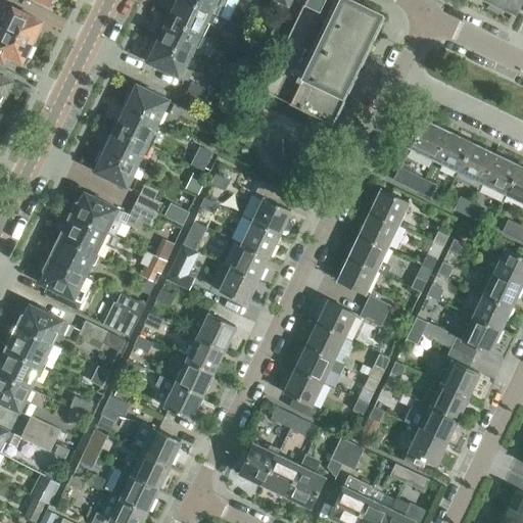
[(209,12),(184,0),(173,0),(165,17),(199,34),(205,20),(247,41),(243,50),(262,59),(270,42),(209,12)]
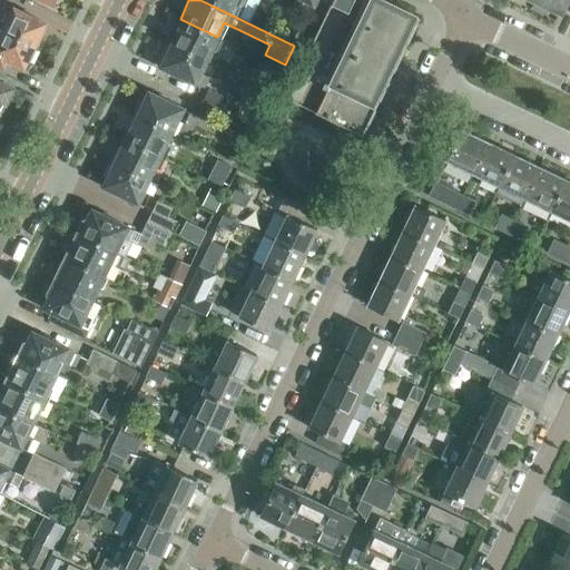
[(200,0),(228,13),(235,1),(242,5),(243,0),(200,0)]
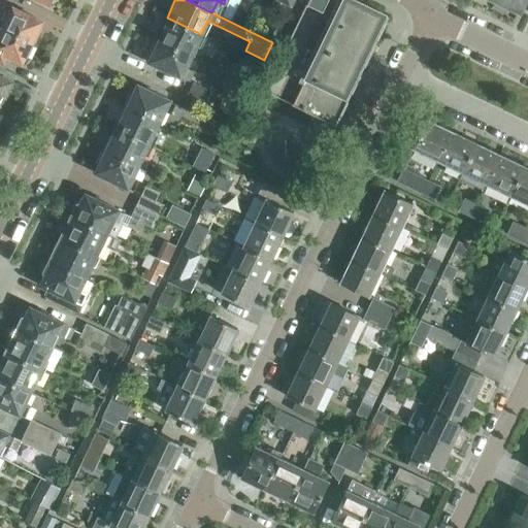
[(388,15),(376,10),(355,0),(307,0),(264,91),(335,125),(388,15)]
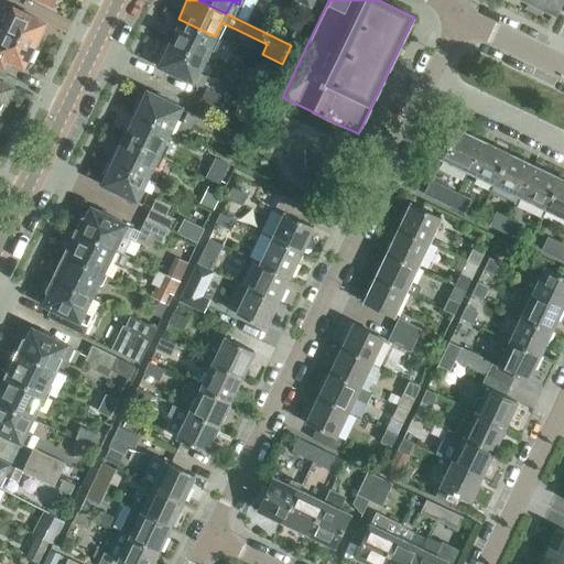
[(522,0),(549,12),(554,0),(522,0)]
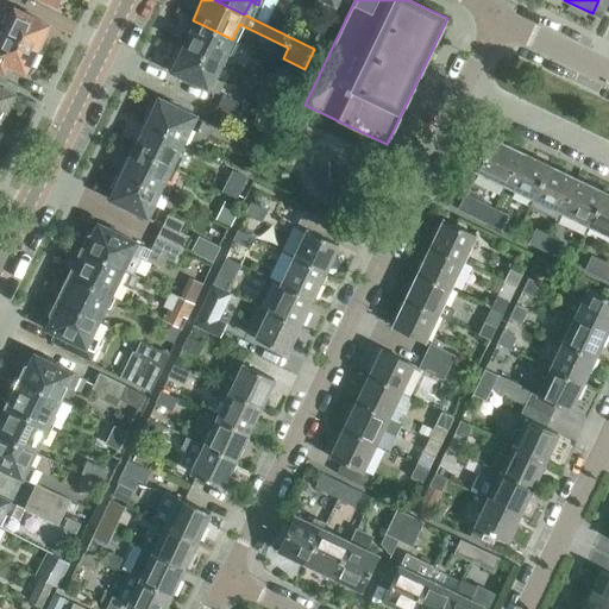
[(8,20),(2,32),(39,50),(46,35),(44,33),(49,25),(8,6),(4,18),(8,20)]
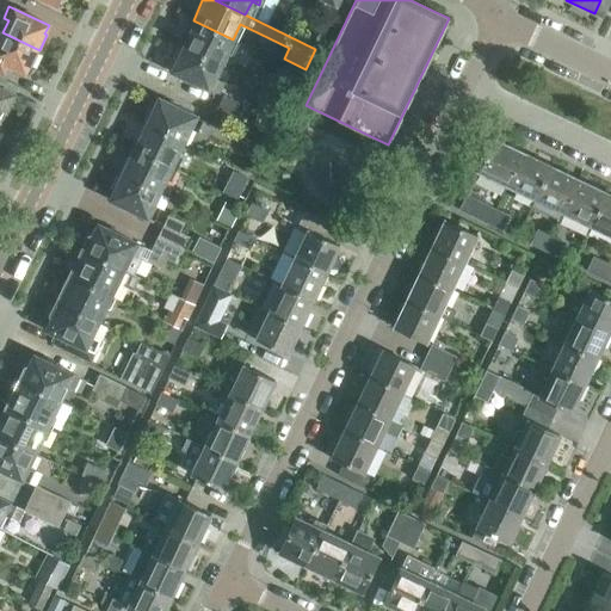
[(193,20),(181,45),(221,65),(233,39),(193,20)]
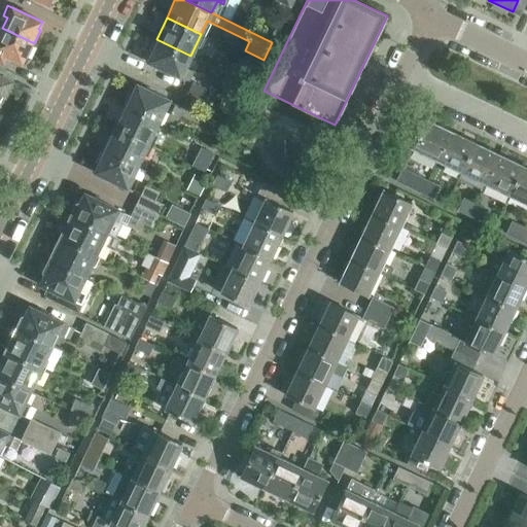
[(34,43),(2,28),(0,32),(0,53),(22,64),(25,57),(28,58),(34,43)]
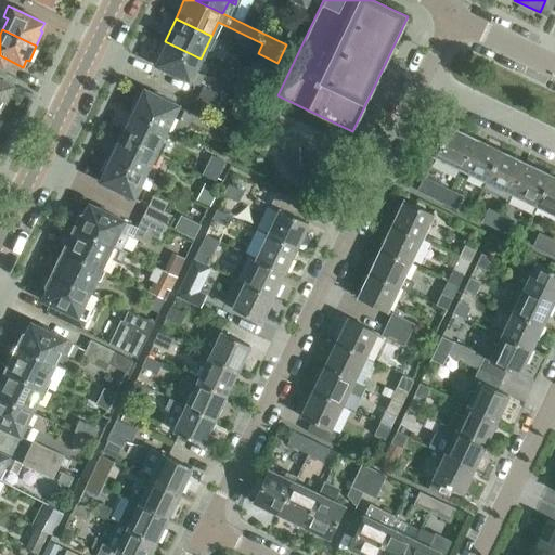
[(201,59),(165,41),(157,55),(160,57),(156,65),(199,86),(204,75),(195,71),(201,59)]
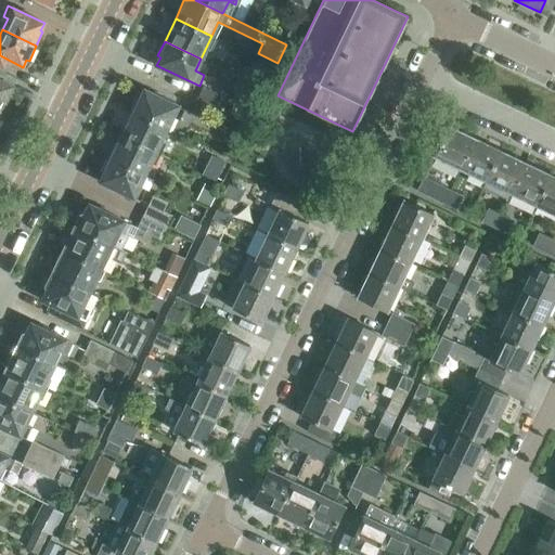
[(246,79),(260,87),(266,76),(252,68),(246,79)]
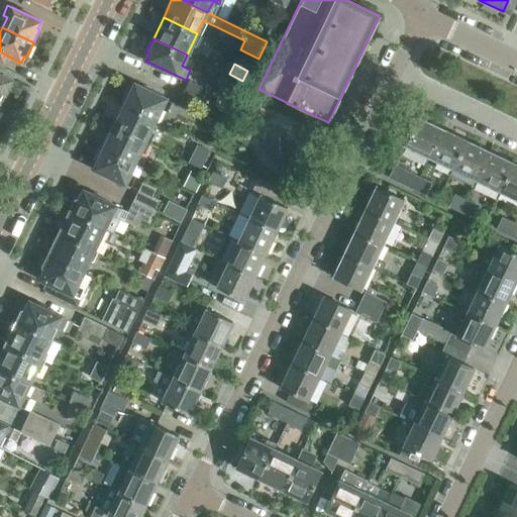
[(0,100),(4,103),(10,90),(7,89),(11,81),(0,74),(0,100)]
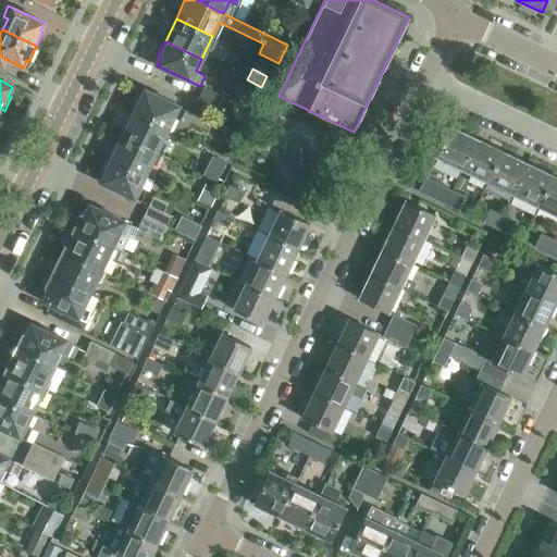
[(198,99),(245,121),(250,109),(203,87),(198,99)]
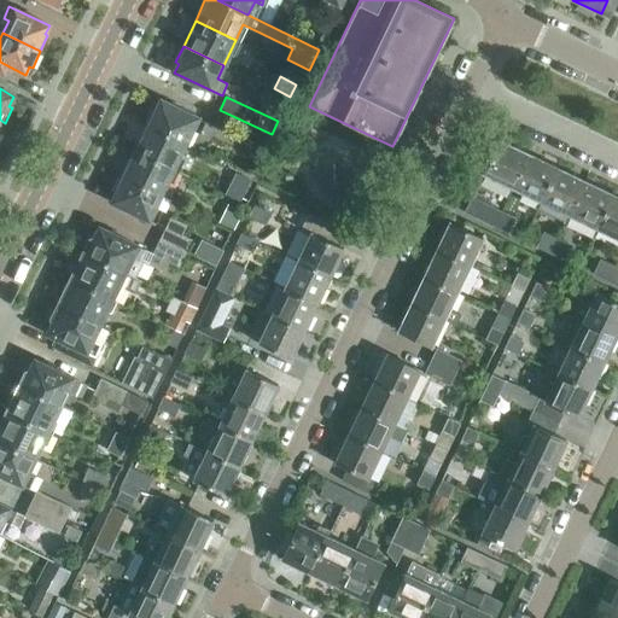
[(153,109),(145,124),(186,144),(192,130),(199,134),(205,122),(161,100),(156,110),(153,109)]
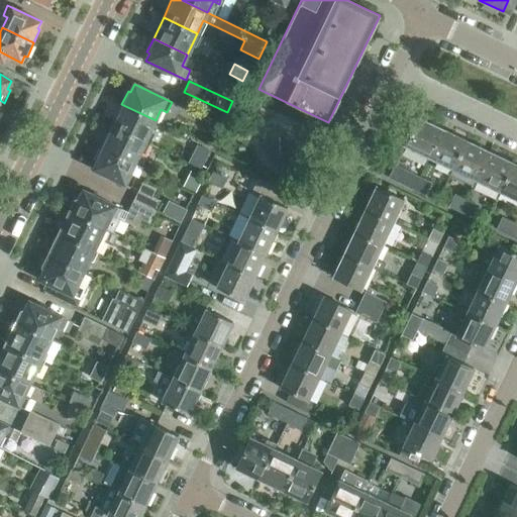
[(181,104),(193,110),(196,102),(184,97),(181,104)]
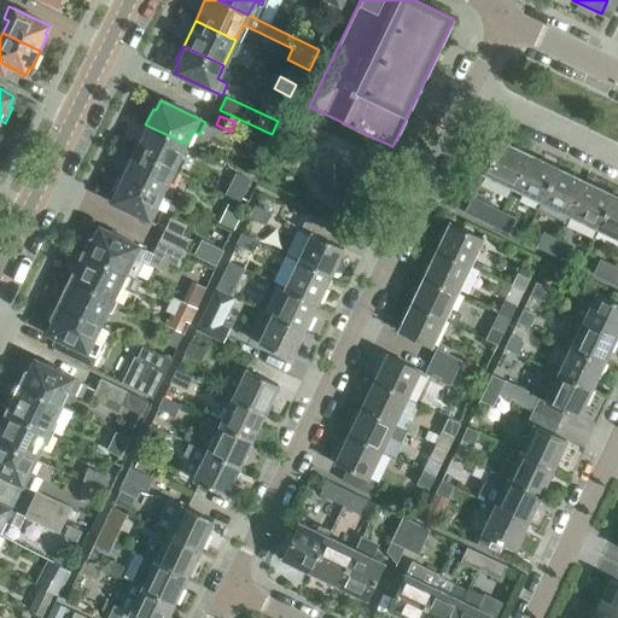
[(145,124),(133,150),(174,169),(186,144),(145,124)]
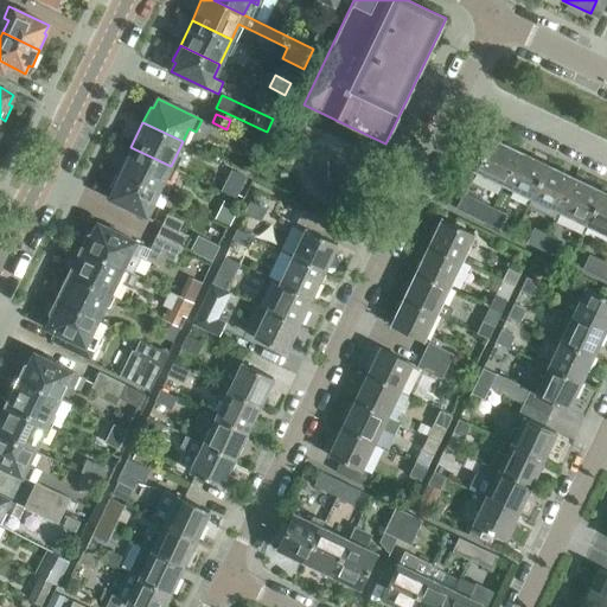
[(475,171),(503,185),(519,152),(491,139),(475,171)]
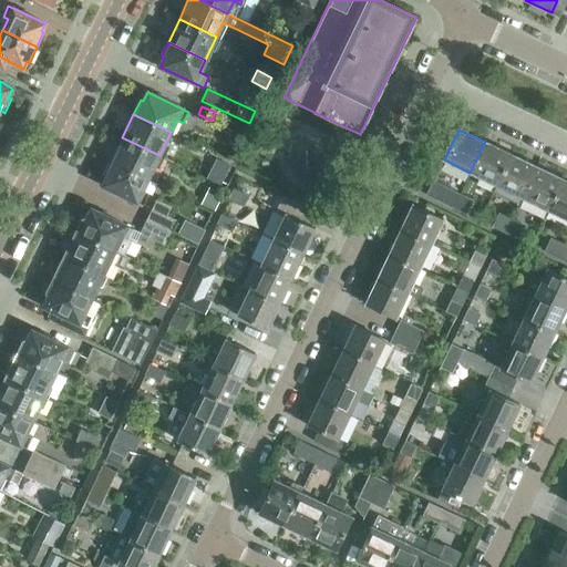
[(122,137),(111,161),(148,178),(160,155),(122,137)]
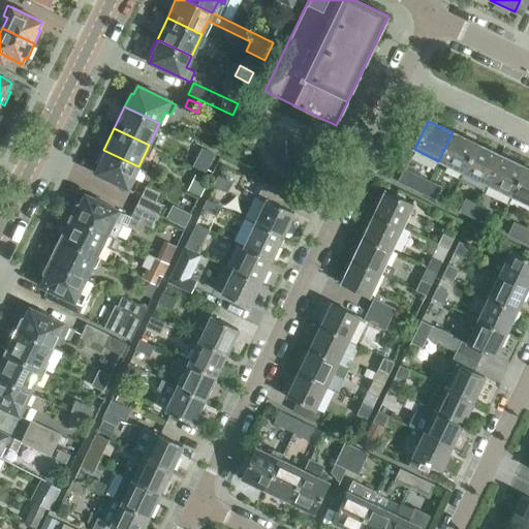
[(438,161),(463,173),(476,145),(453,132),(438,161)]
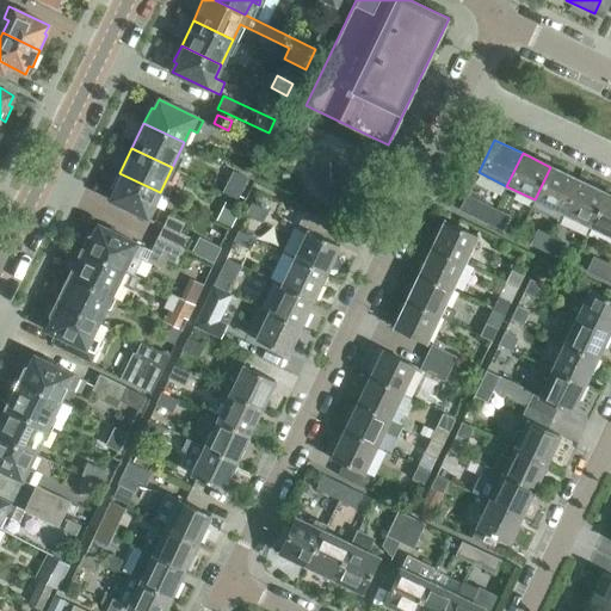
[(535,199),(562,213),(579,180),(550,167),(535,199)]
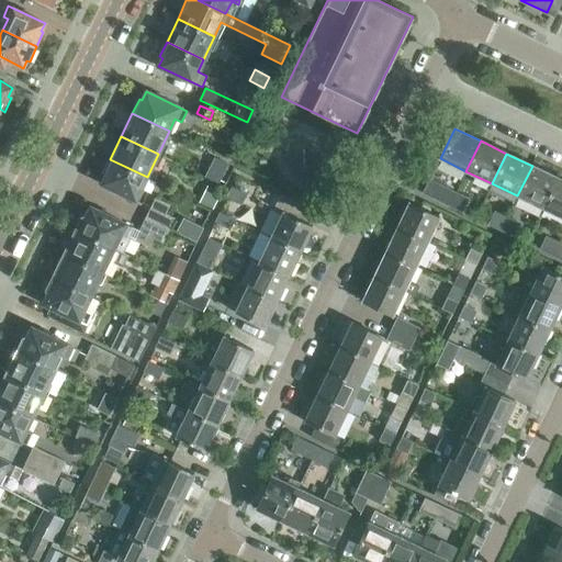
[(206,177),(217,182),(227,164),(216,157),(206,177)]
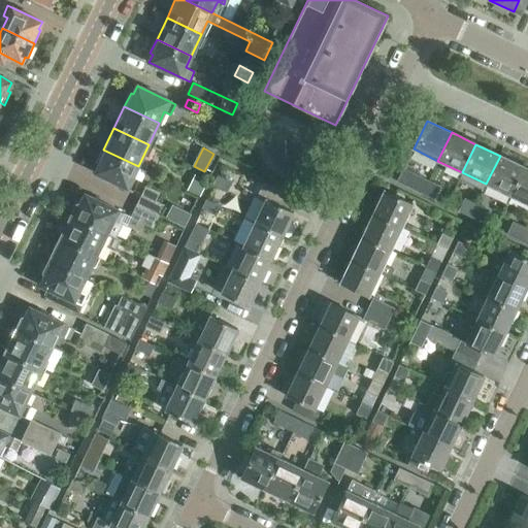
[(138,166),(103,150),(96,164),(99,165),(96,173),(134,191),(138,180),(132,177),(138,166)]
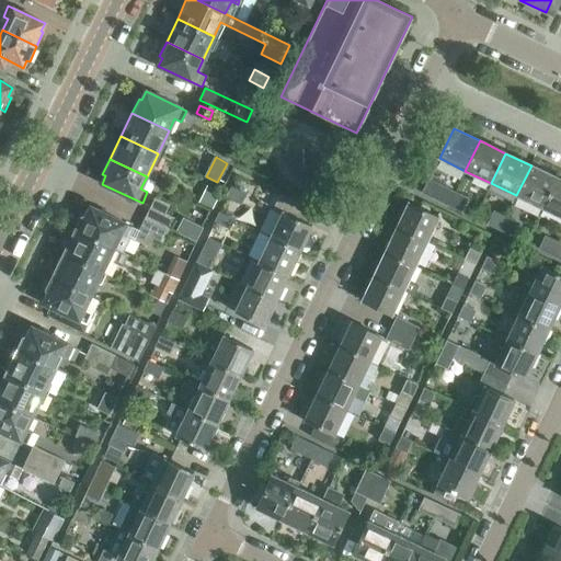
[(516,195),(542,208),(557,178),(531,165),(516,195)]
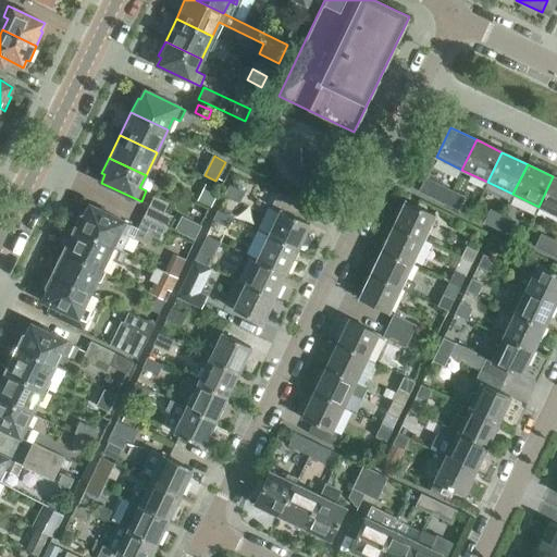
[(539,207),(556,214),(556,178),(553,176),(539,207)]
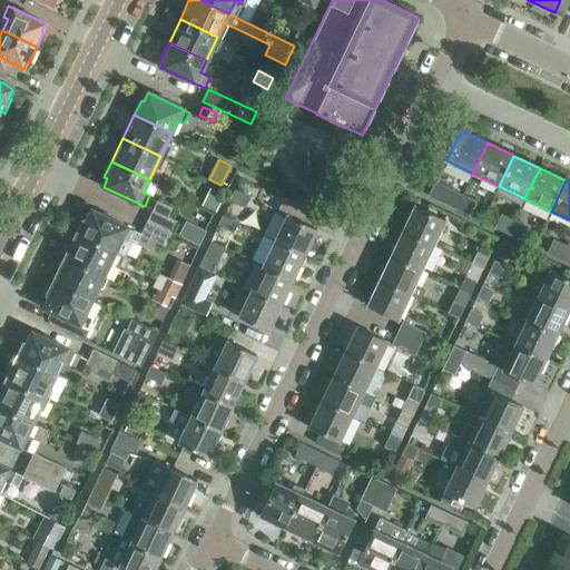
[(430,196),(455,208),(462,196),(435,184),(430,196)]
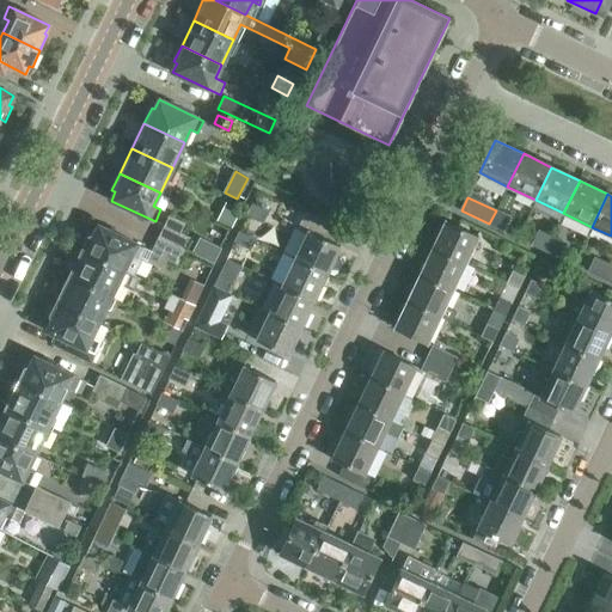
[(227,203),(219,220),(231,226),(239,209),(227,203)]
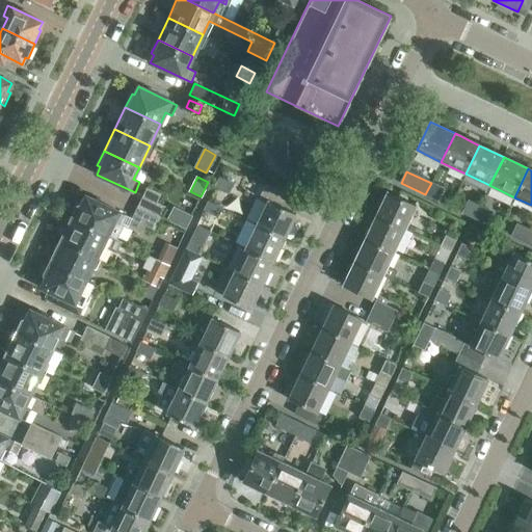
[(214,186),(228,193),(234,184),(220,177),(214,186)]
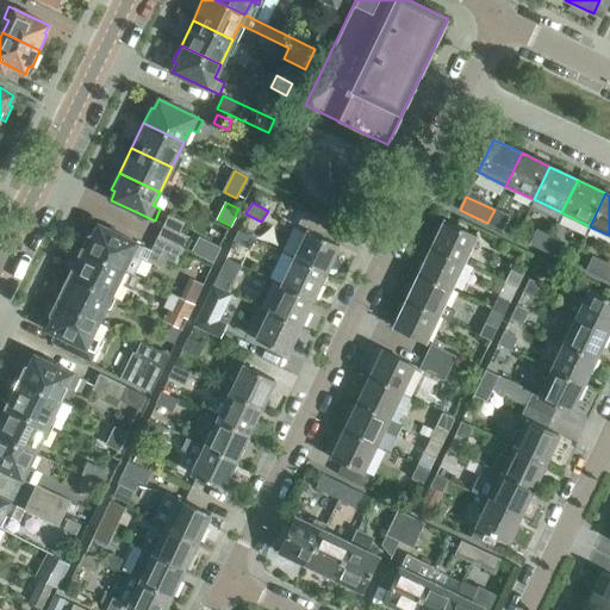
[(495,210),(487,223),(500,230),(508,216),(495,210)]
